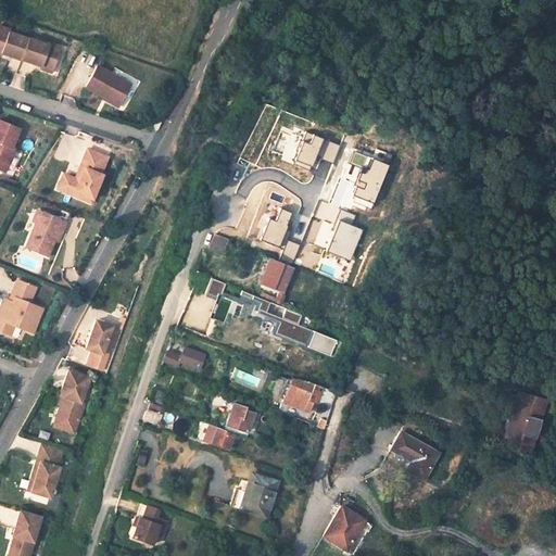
[(9,28),(0,25),(0,49),(1,49),(0,51),(20,59),(27,37),(8,30),(9,28)]
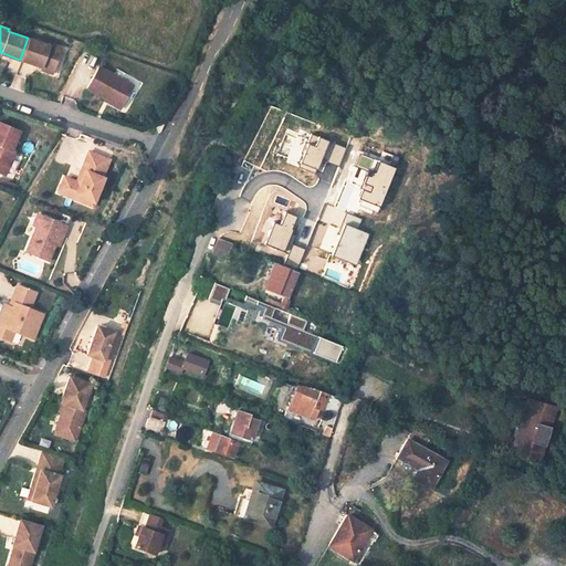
[(48,43),(28,38),(20,60),(40,66),(41,63),(53,67),(61,44),(48,41),(48,43)]
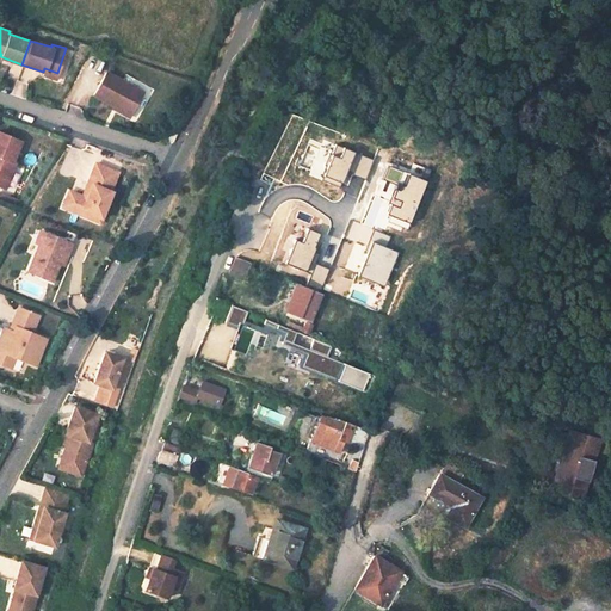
[(57,73),(44,68),(43,72),(43,74),(55,78),(57,73)]
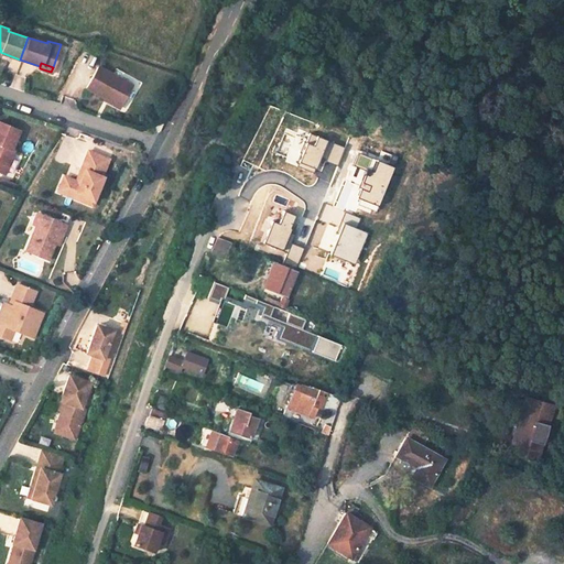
[(131,86),(97,67),(85,89),(120,107),(131,86)]
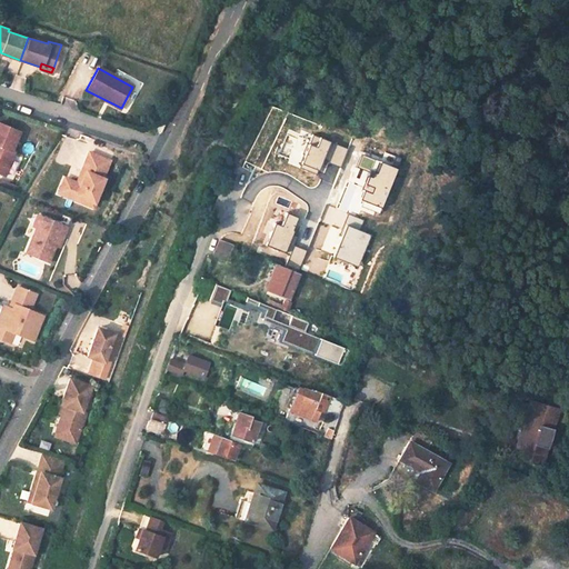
[(20,131),(0,122),(0,173),(6,176),(15,151),(12,150),(20,131)]
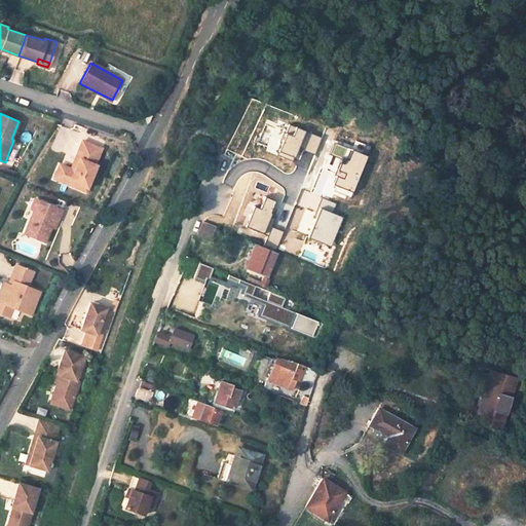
[(102,147),(82,139),(75,156),(79,158),(75,170),(71,167),(65,165),(60,176),(70,180),(69,184),(78,187),(79,184),(87,187),(97,164),(96,163),(102,147)]
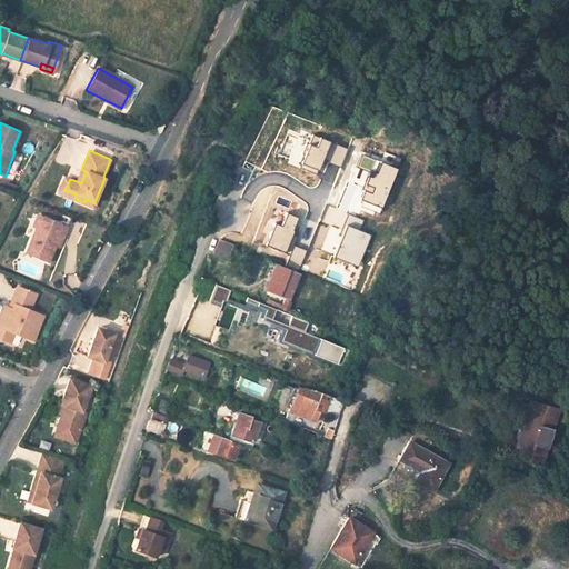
[(86,171),(81,169),(77,181),(81,183),(86,171)]
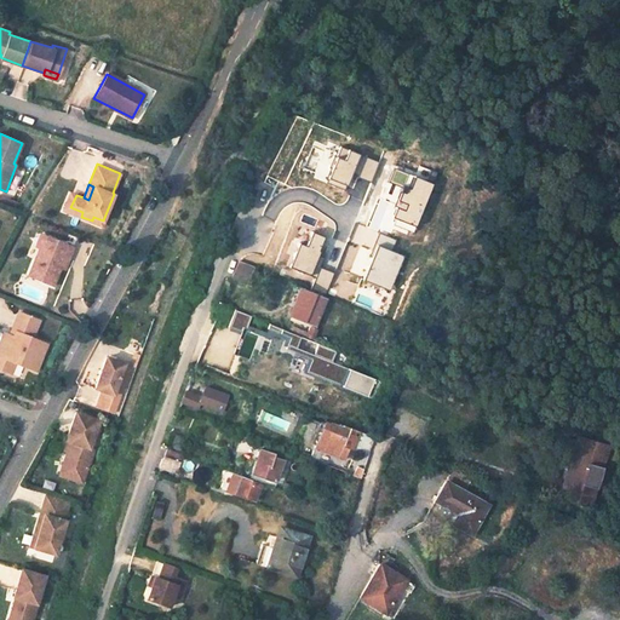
[(70,207),(76,195),(69,191),(63,208),(81,217),(82,212),(70,207)]
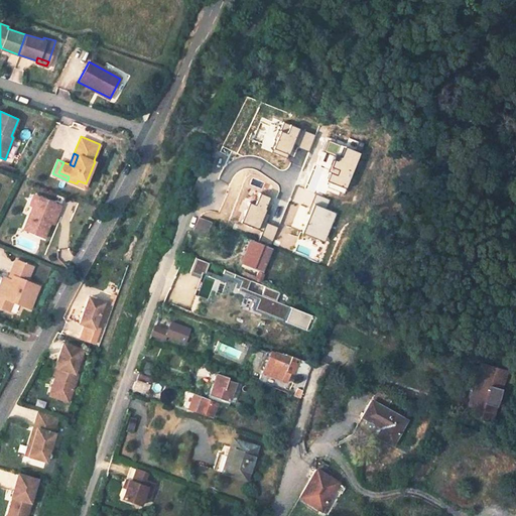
[(58,205),(35,196),(30,206),(21,229),(42,238),(48,223),(52,213),(55,214),(58,205)]
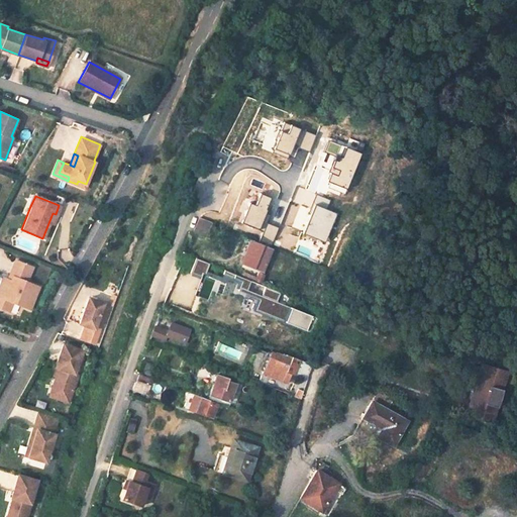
[(200,217),(194,233),(206,237),(212,222),(200,217)]
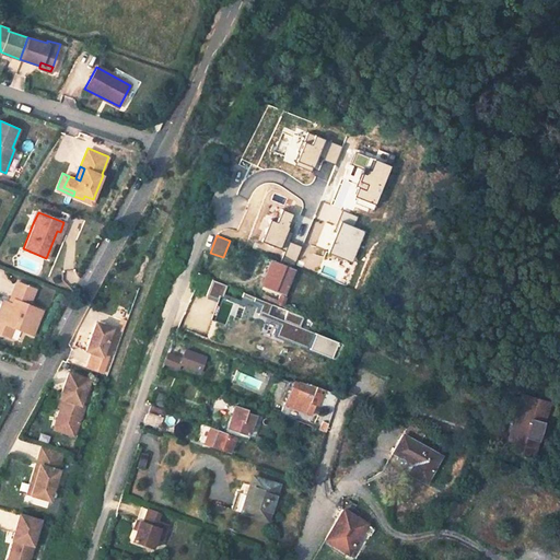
[(267,259),(257,283),(284,294),(294,270),(267,259)]
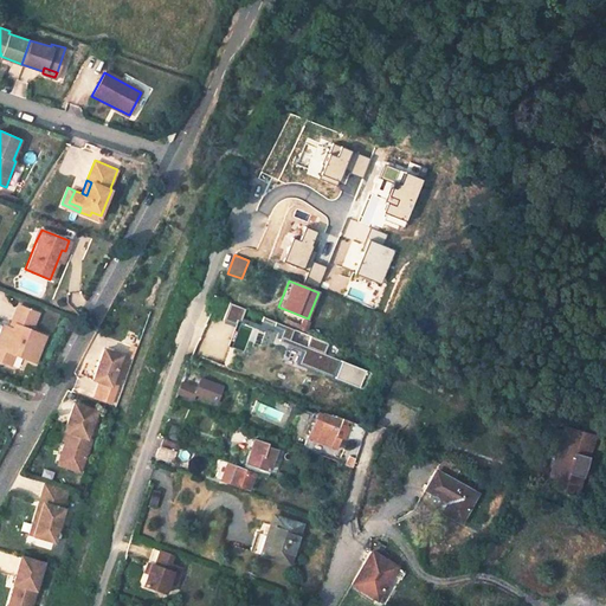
[(38,314),(17,305),(10,323),(14,324),(12,329),(2,326),(0,331),(0,334),(5,337),(0,347),(0,361),(10,365),(14,354),(34,363),(45,337),(31,330),(38,314)]
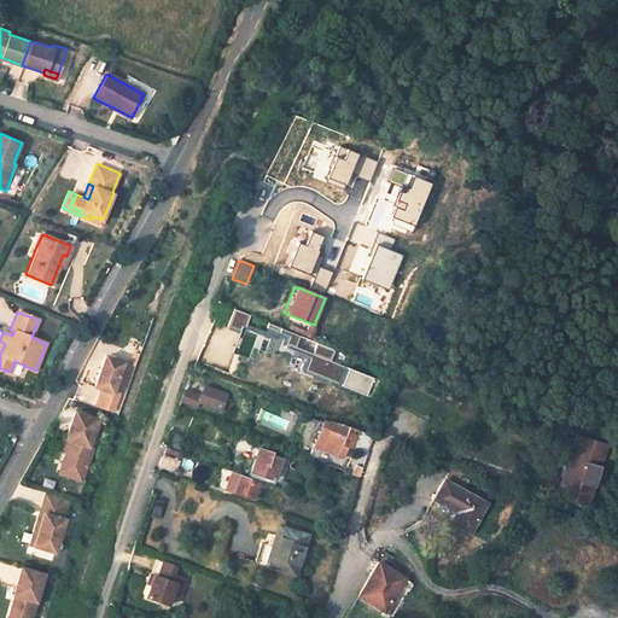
[(289,325),(289,330),(304,337),(307,331),(289,325)]
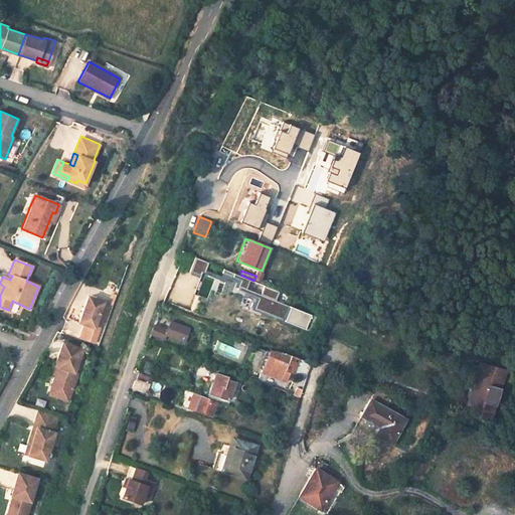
[(103,300),(88,295),(78,321),(83,323),(79,336),(94,341),(102,320),(97,318),(103,300)]
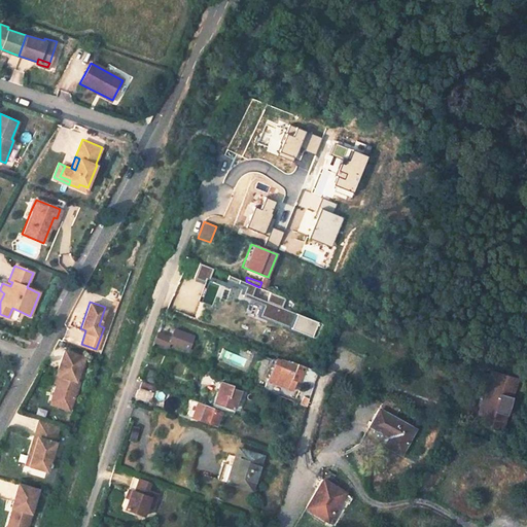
[(159,332),(154,342),(169,347),(170,343),(189,350),(195,337),(174,328),(171,338),(159,332)]
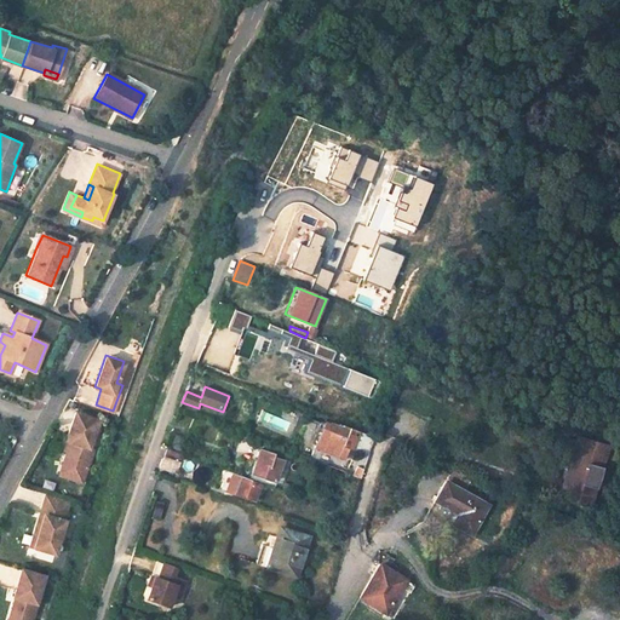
[(99,418),(75,411),(65,438),(69,440),(62,461),(85,470),(93,447),(90,446),(99,418)]
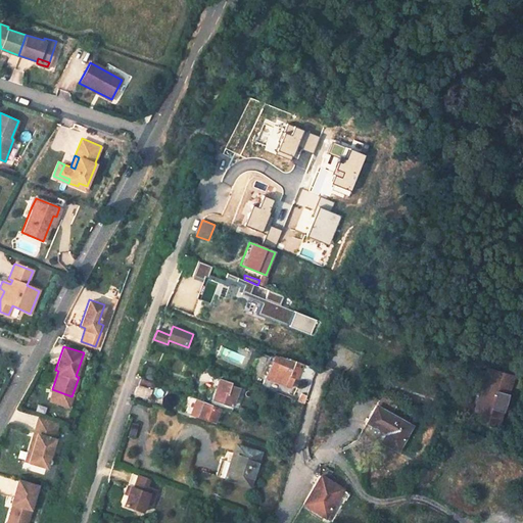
[(272,355),(264,378),(289,388),(297,368),(305,372),(307,368),(282,358),(281,360),(272,355)]
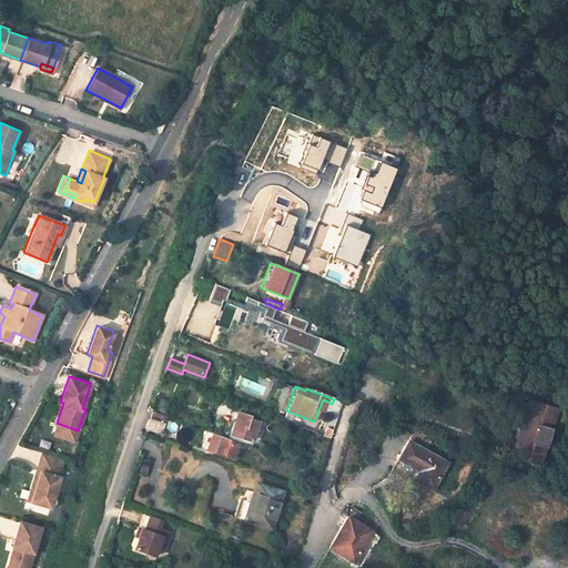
[(536,462),(551,408),(529,402),(516,447),(520,448),(533,452),(530,462),(536,463),(536,462)]
